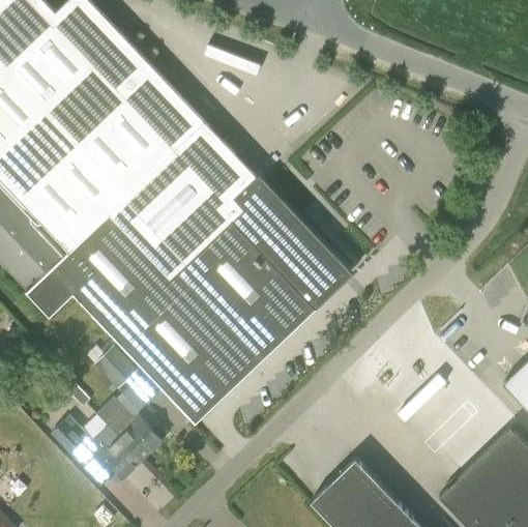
[(48,0),(0,0),(0,268),(2,267),(49,317),(70,296),(195,426),(343,283),(338,277),(344,271),(333,260),(323,251),(317,257),(277,214),(248,184),(256,177),(231,150),(93,0),(68,0),(58,10),(48,0)]
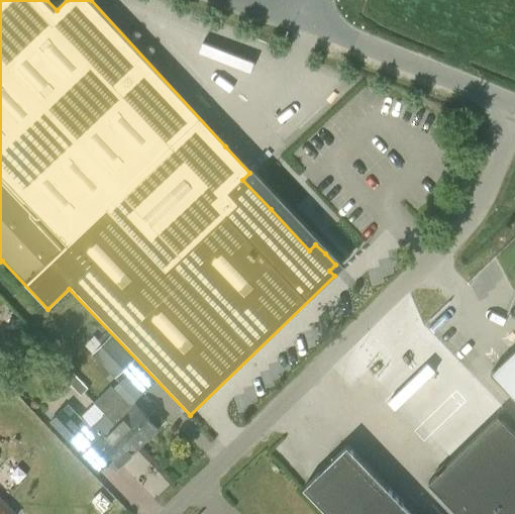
[(92,338),(81,348),(112,381),(131,363),(108,338),(100,346),(92,338)]
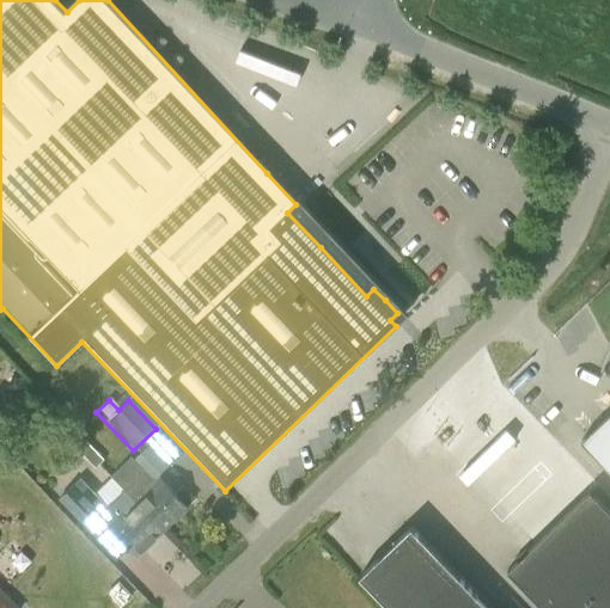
[(609,415),(580,444),(609,476),(609,415)]
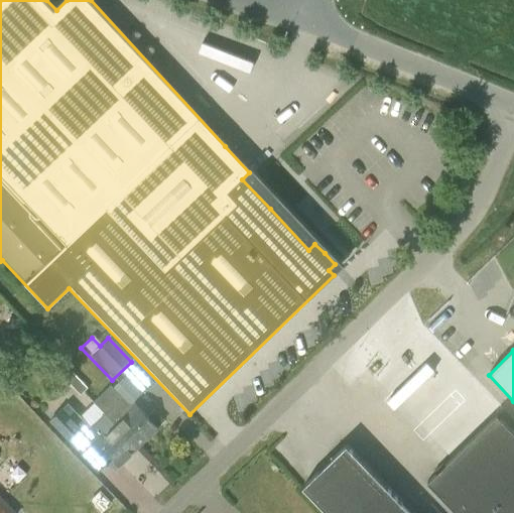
[(459,416),(478,395),(431,353),(416,369),(422,375),(409,388),(433,410),(442,401),(459,416)]
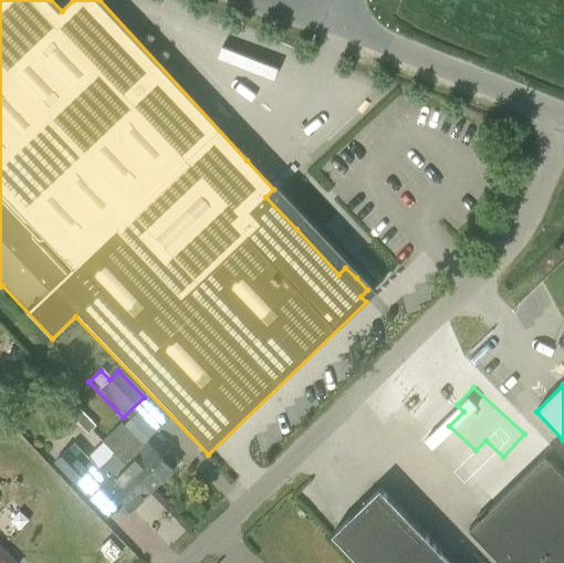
[(114,457),(112,459),(146,497),(173,472),(144,442),(155,431),(139,415),(124,429),(121,426),(102,445),(114,457)]
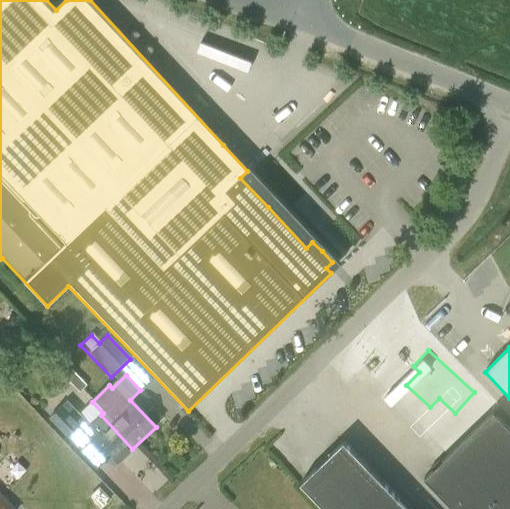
[(53,414),(46,407),(37,415),(62,440),(65,438),(66,439),(83,422),(64,403),(53,414)]
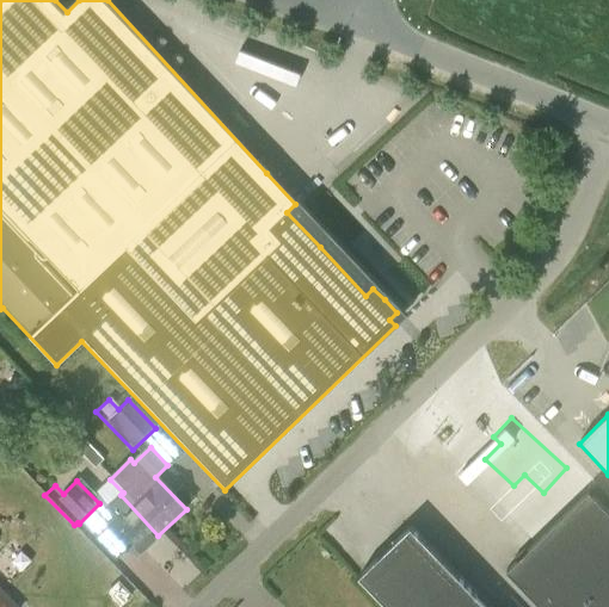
[(158,536),(121,495),(110,505),(117,512),(105,524),(136,557),(158,536)]
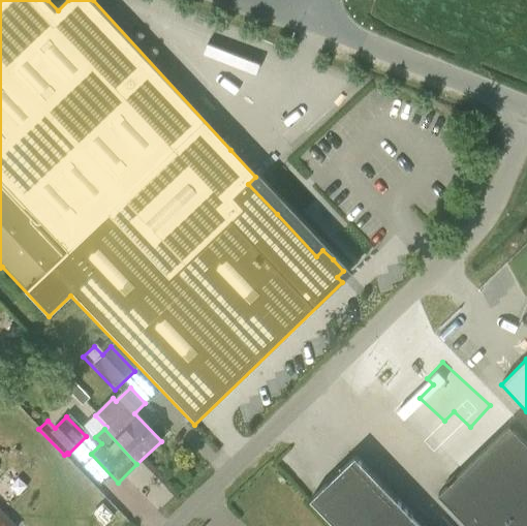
[(526,525),(526,452),(506,431),(436,497),(463,525),(526,525)]
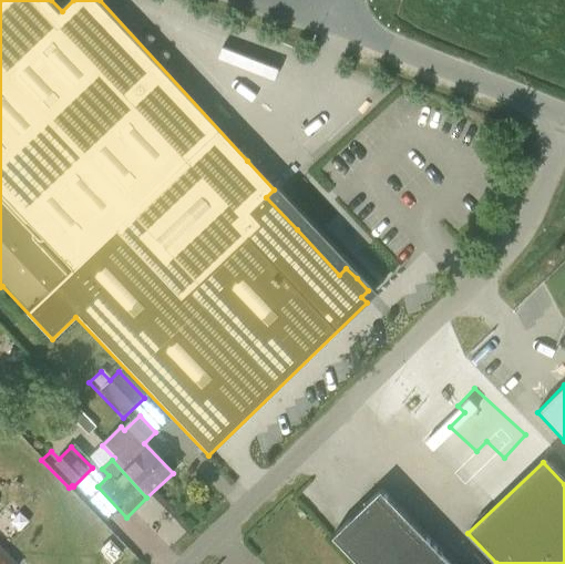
[(330,537),(356,563),(448,563),(379,492),(330,537)]
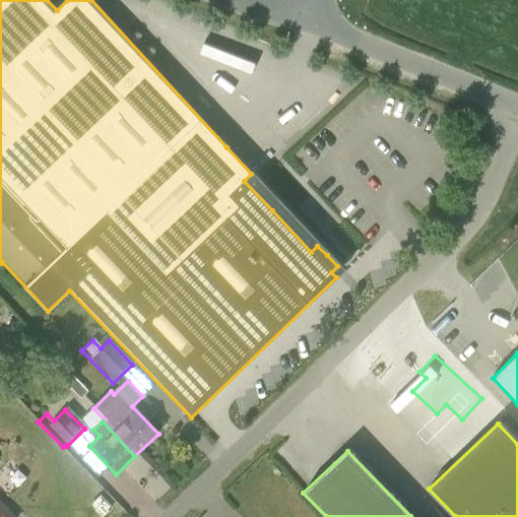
[(111,510),(100,497),(88,507),(98,516),(104,516),(111,510)]
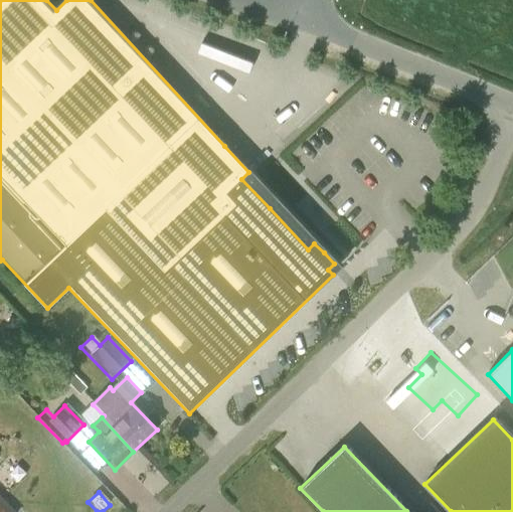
[(11,511),(4,504),(0,500),(0,511),(11,511)]
